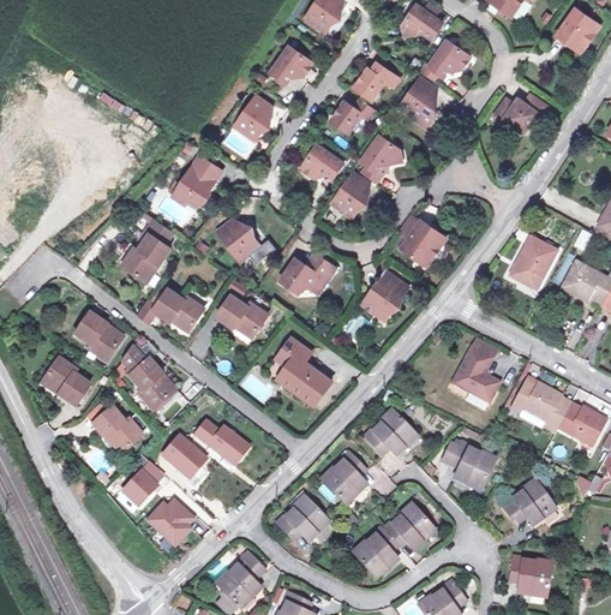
[(340,7),(336,5),(339,0),(316,0),(305,18),(325,31),(340,7)]
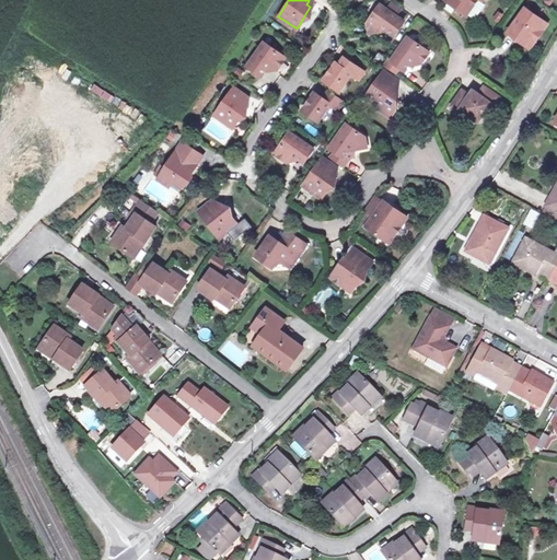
[(447,0),(465,12),(472,0),(447,0)]
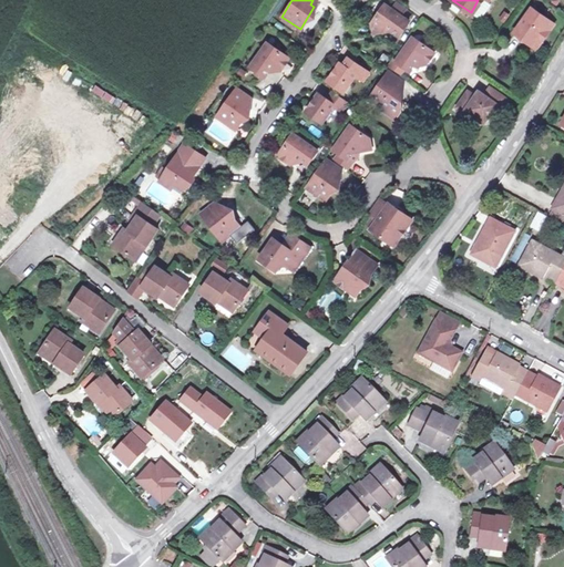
[(392,9),(401,16),(407,9),(397,2),(392,9)]
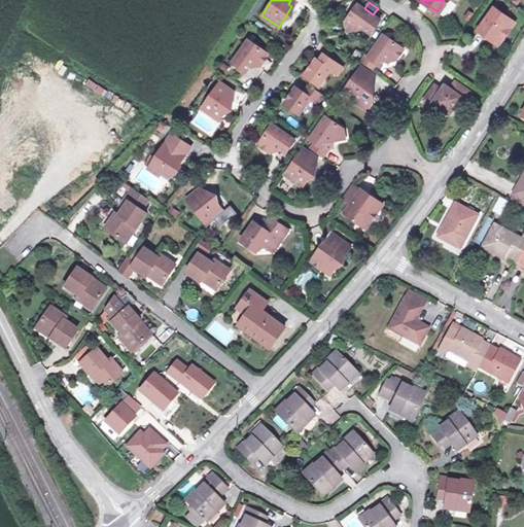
[(380,20),(373,14),(364,8),(358,3),(346,21),(347,31),(357,29),(360,25),(371,33),(380,20)]
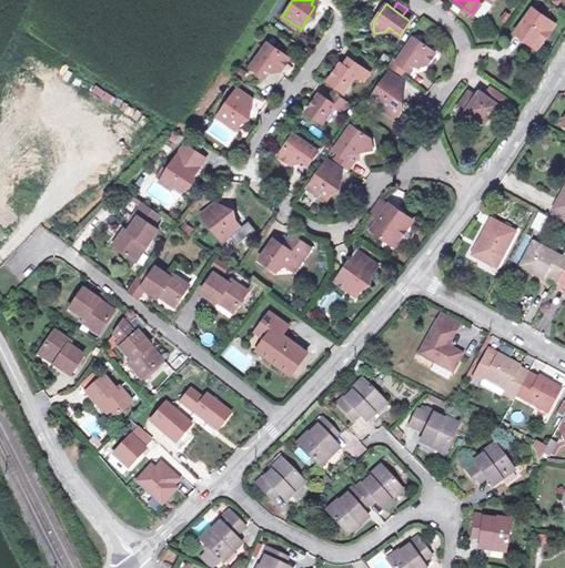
[(528,36),(526,40),(535,47),(552,22),(530,7),(513,31),(520,37),(523,32),(528,36)]
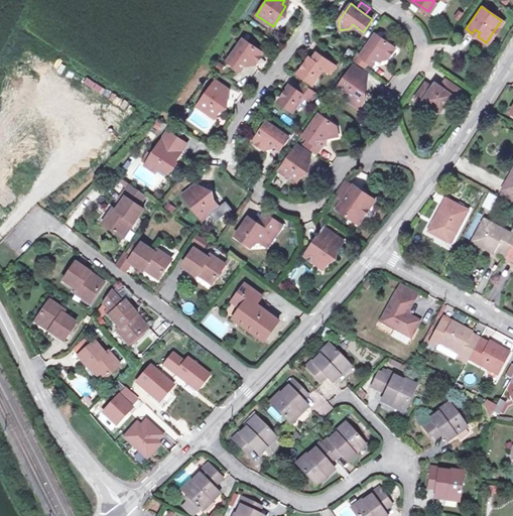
[(395,46),(376,33),(361,55),(368,60),(373,63),(381,52),(387,57),(395,46)]
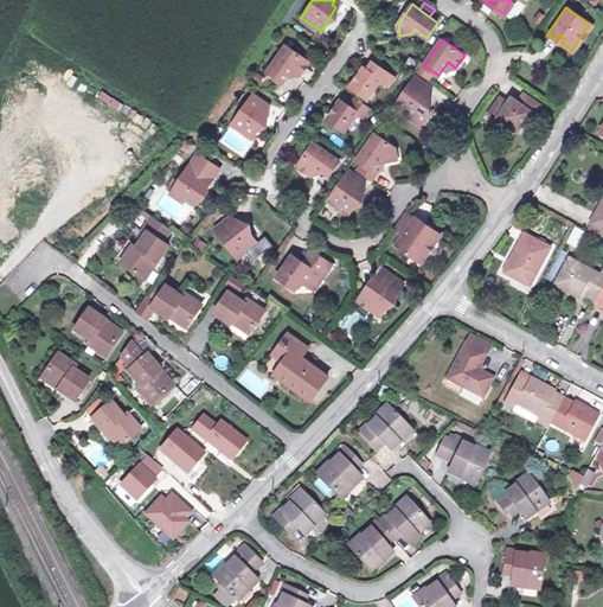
[(286,48),(269,72),(282,81),(288,70),(297,77),(308,61),(286,48)]
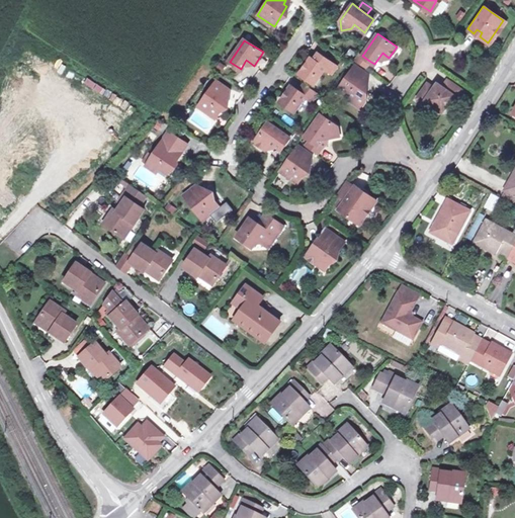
[(313,59),(319,62),(323,56),(318,52),(313,59)]
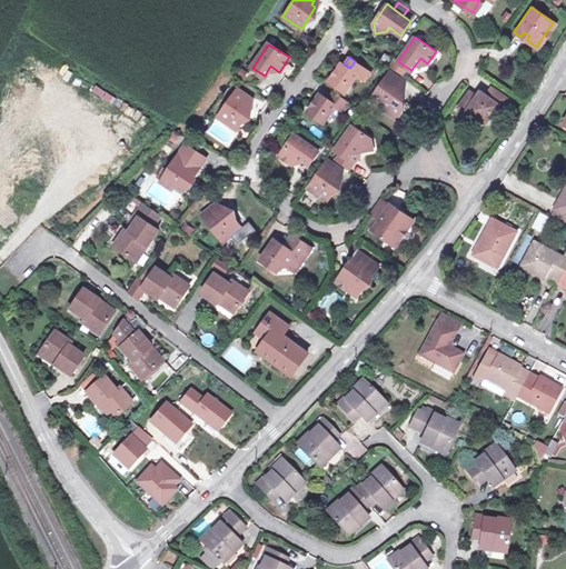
[(398,61),(394,58),(389,66),(401,73),(406,67),(398,61)]
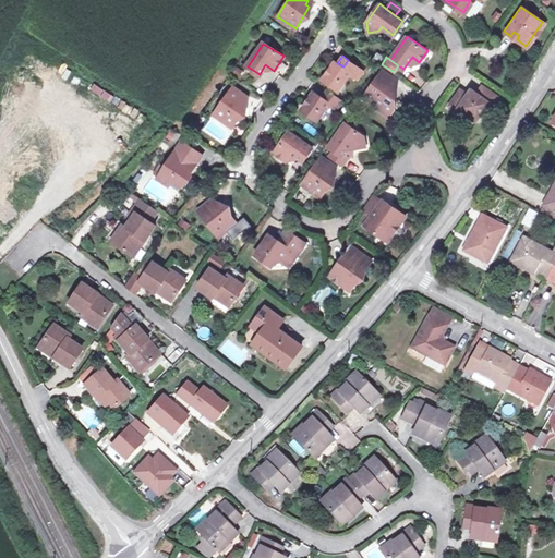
[(363,70),(348,60),(344,67),(337,63),(335,61),(322,79),(338,89),(350,73),(357,77),(363,70)]
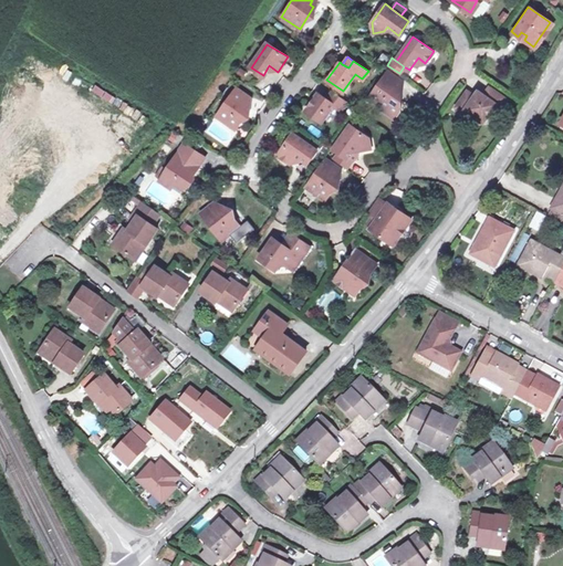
[(398,87),(404,81),(389,71),(369,98),(396,117),(402,111),(402,105),(395,101),(403,91),(398,87)]
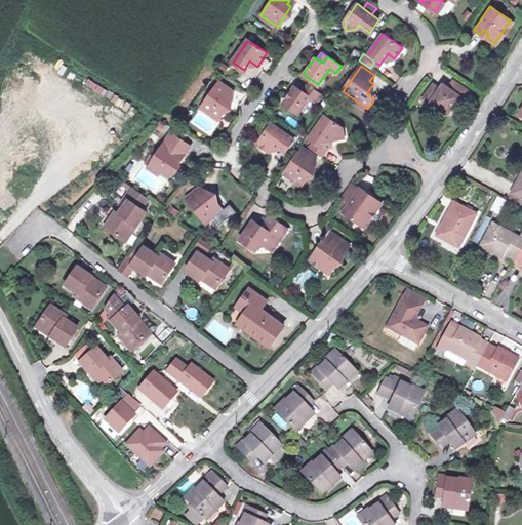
[(424,96),(438,107),(439,105),(442,107),(450,107),(454,101),(457,102),(467,87),(454,77),(448,84),(443,81),(440,86),(434,82),(424,96)]
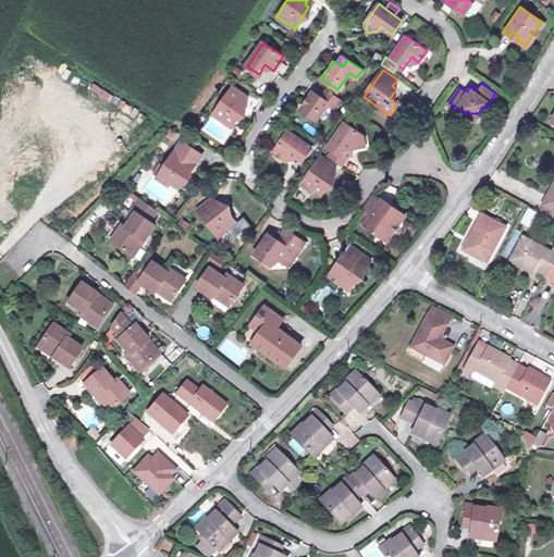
[(247,98),(232,87),(212,115),(231,127),(245,108),(242,106),(247,98)]
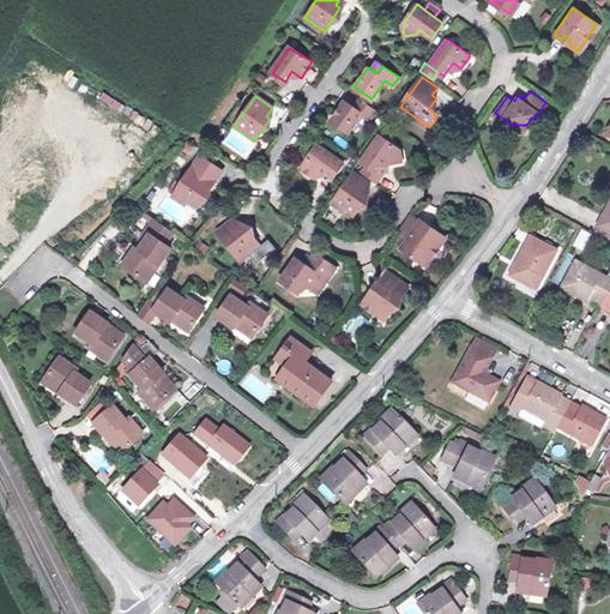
[(331,120),(348,131),(360,112),(370,118),(376,110),(358,98),(354,106),(344,100),(331,120)]
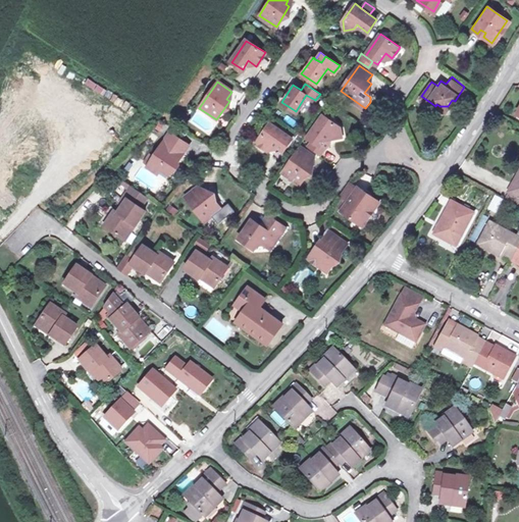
[(307,137),(312,140),(308,146),(320,155),(325,148),(321,146),(328,135),(332,138),(342,137),(341,126),(323,114),(307,137)]
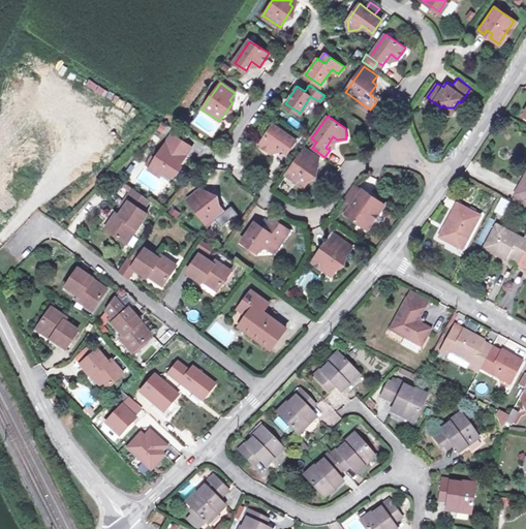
[(294,138),(273,125),(259,144),(271,152),(274,146),(284,153),(294,138)]
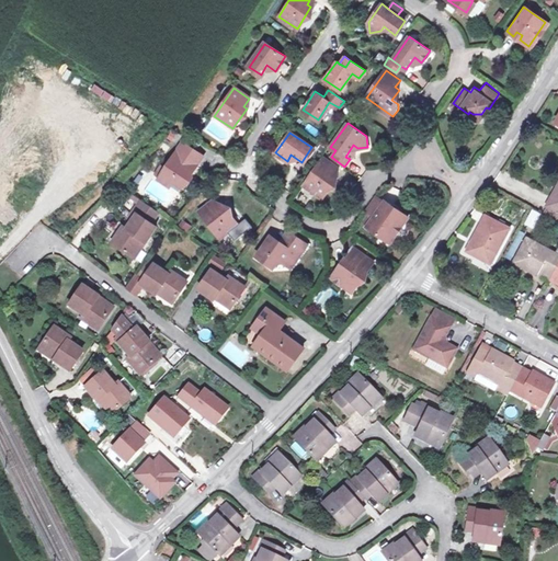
[(55,152),(60,146),(52,138),(46,146),(55,152)]
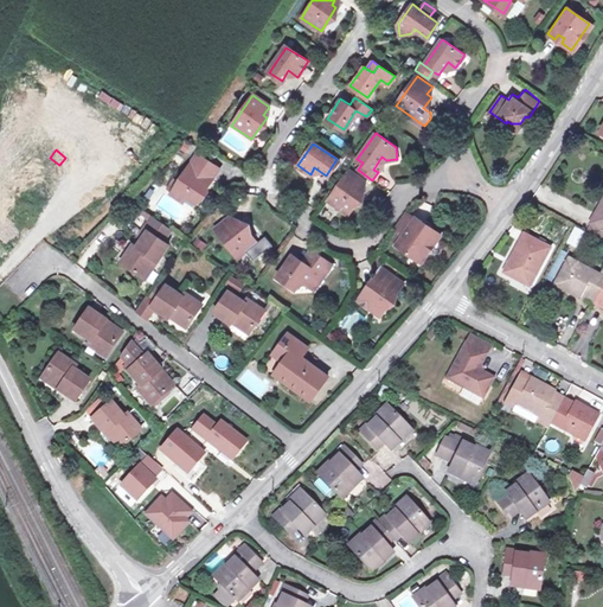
[(171,195),(168,197),(181,205),(185,199),(196,205),(207,187),(199,181),(204,174),(212,179),(218,171),(197,157),(177,185),(172,183),(166,191),(171,195)]
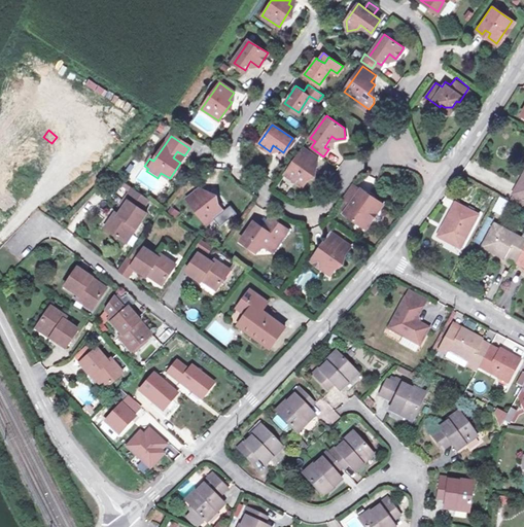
[(332,136),(324,147),(328,149),(328,150),(334,145),(334,144),(333,143),(336,139),(332,136)]
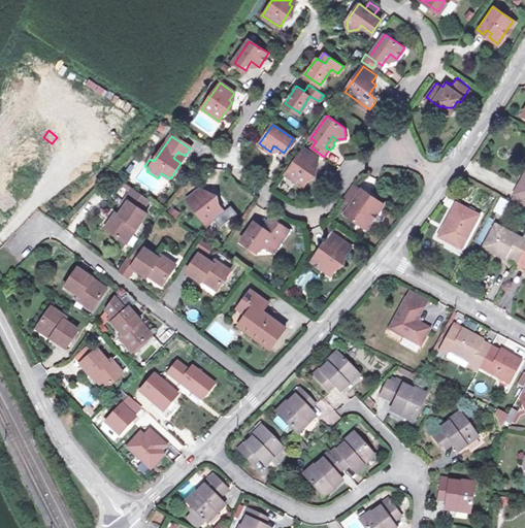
[(317,157),(304,147),(287,173),(303,186),(317,168),(312,164),(317,157)]
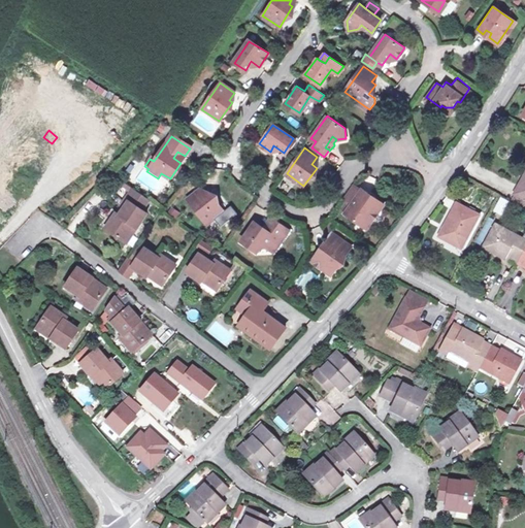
[(524,167),(513,190),(524,196),(524,151),(524,153),(524,167)]
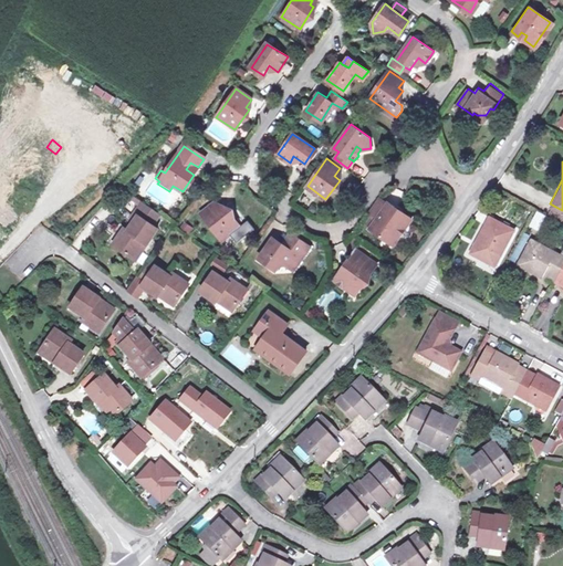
[(194,175),(198,167),(190,163),(186,169),(194,175)]
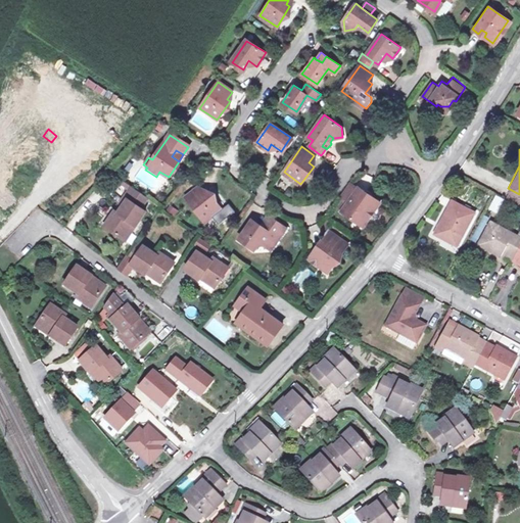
[(348,200),(341,210),(364,226),(380,202),(359,187),(358,188),(350,183),(341,196),(348,200)]
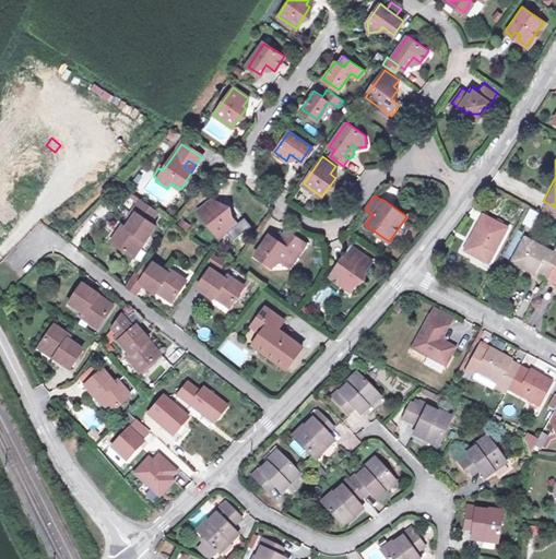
[(122,227),(119,225),(109,241),(128,254),(139,238),(142,241),(151,226),(149,224),(155,212),(139,201),(135,199),(128,211),(132,215),(122,227)]
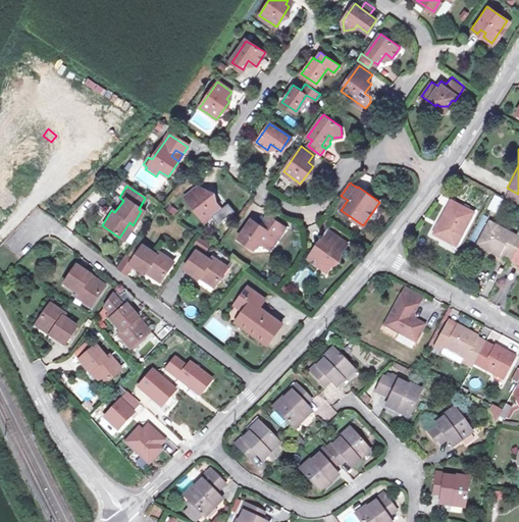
[(516,204),(518,198),(518,194),(507,188),(503,197),(516,204)]
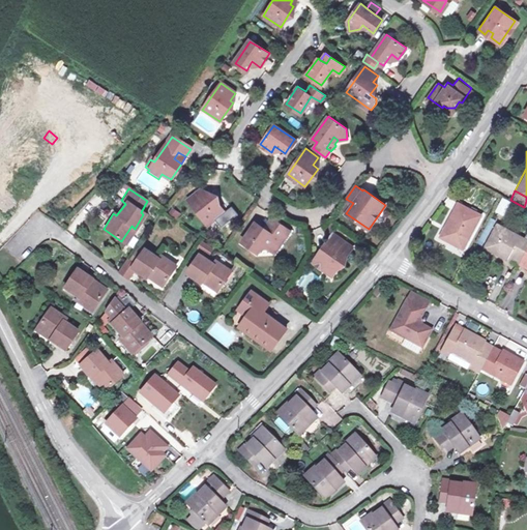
[(224,213),(209,195),(205,198),(200,192),(187,201),(207,227),(224,213)]
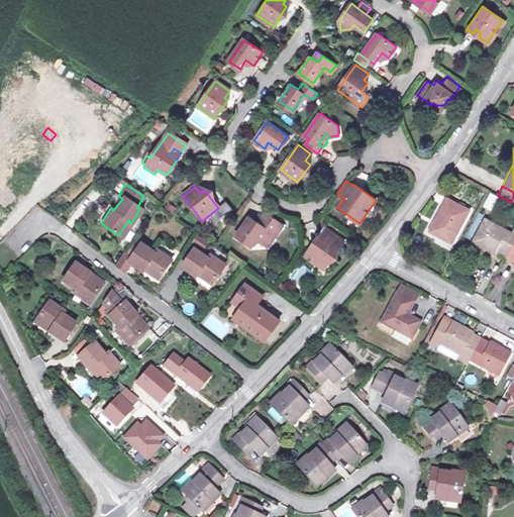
[(480,207),(488,211),(494,196),(485,193),(480,207)]
